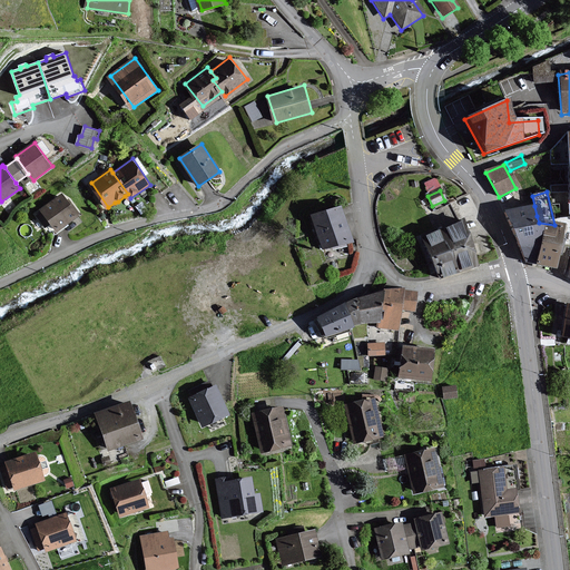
[(80,214),(64,193),(42,209),(43,210),(38,215),(47,227),(52,223),(58,231),(80,214)]
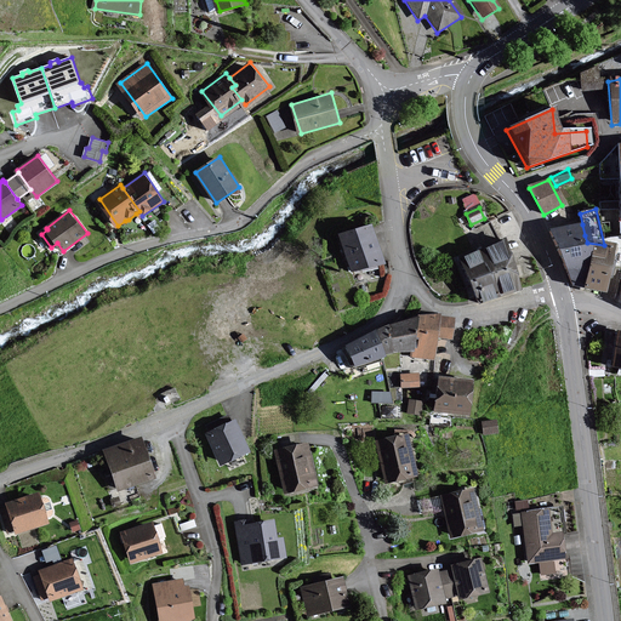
[(386,261),(374,223),(342,233),(354,272),(386,261)]
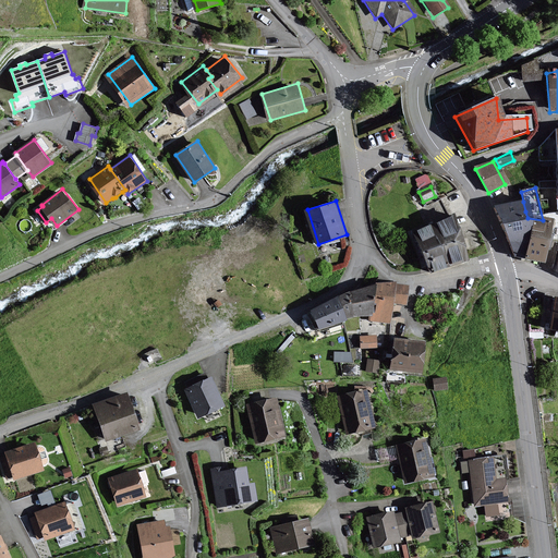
[(498,227),(511,259),(519,263),(528,218),(525,211),(523,202),(494,208),(498,227)]
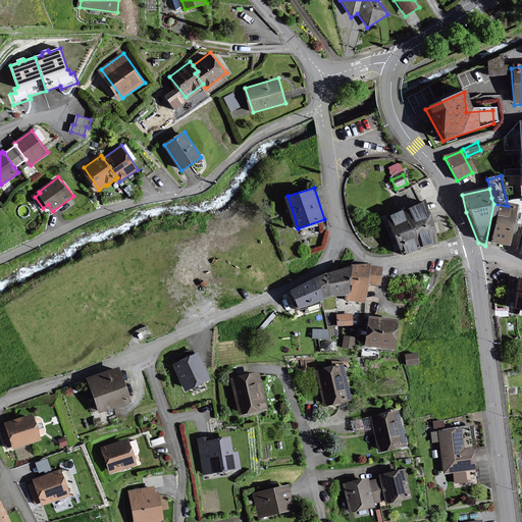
[(508,206),(493,204),(485,246),(504,249),(512,207),(508,206)]
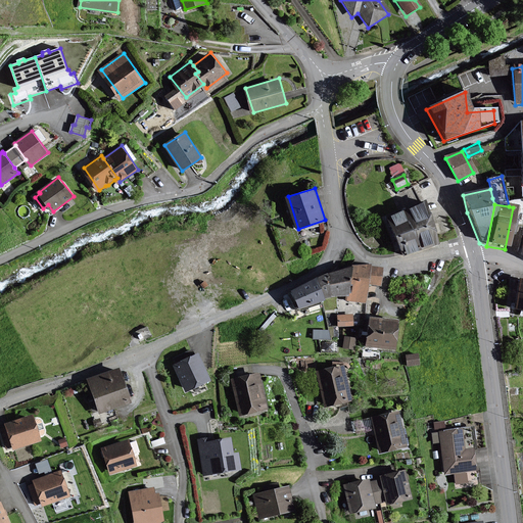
[(428,222),(422,205),(403,212),(385,220),(399,257),(417,250),(436,243),(428,222)]
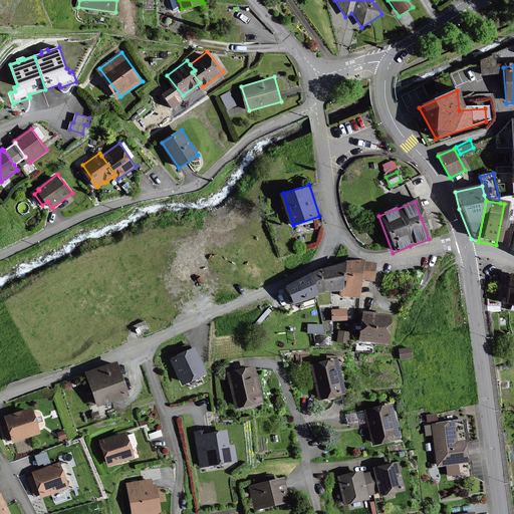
[(376,262),(366,261),(366,258),(349,260),(347,278),(348,278),(347,287),(345,286),(345,291),(344,294),(361,296),(363,278),(375,279),(376,262)]
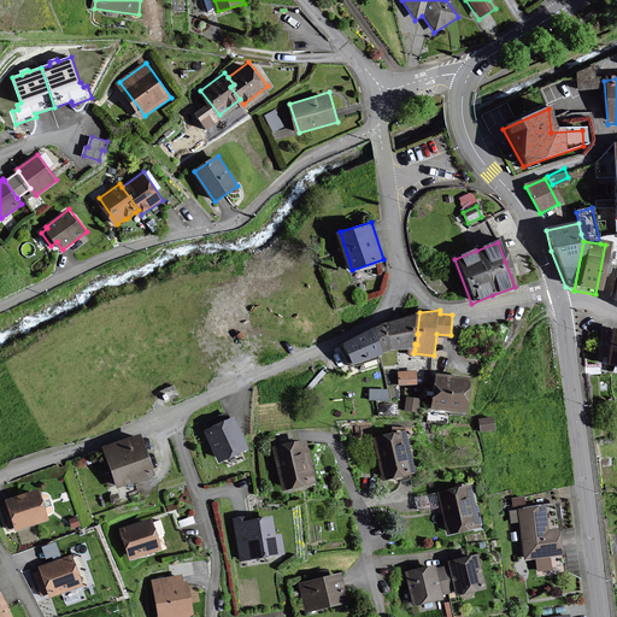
[(418,334),(417,334),(419,312),(387,324),(395,347),(415,350),(415,344),(417,345),(418,334)]
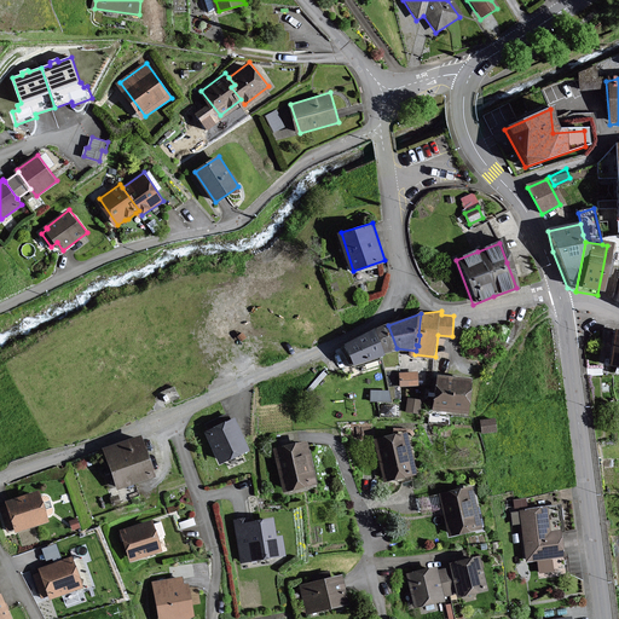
[(386,353),(397,348),(388,325),(377,330),(386,353)]
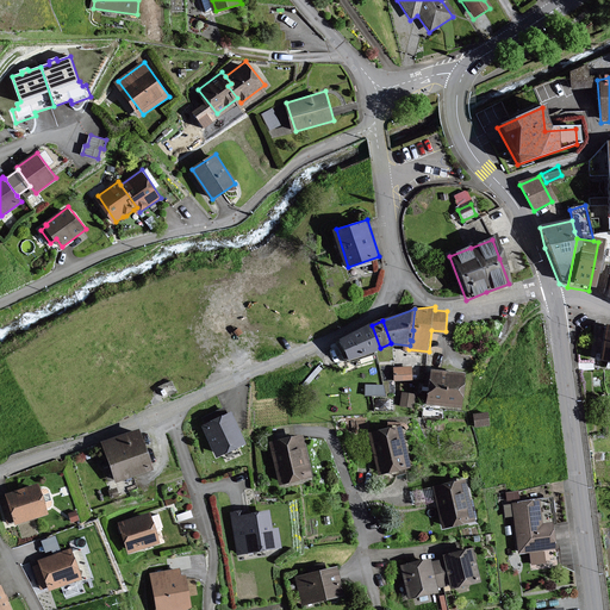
[(350,360),(380,348),(372,325),(342,337),(350,360)]
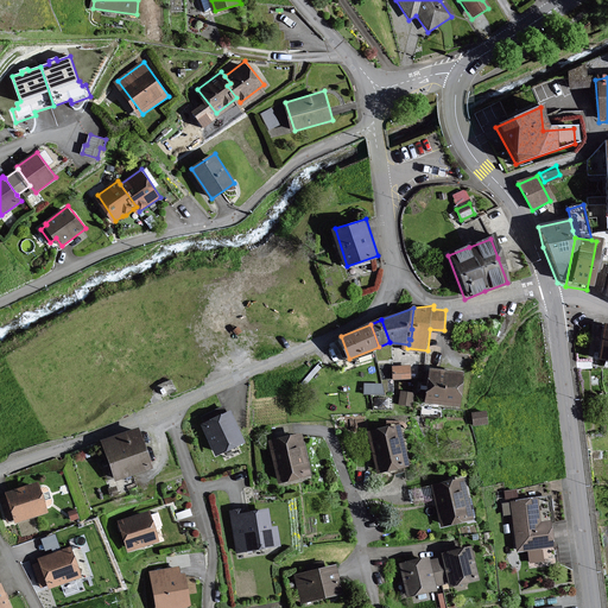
[(607,328),(601,328),(593,362),(607,365),(607,328)]
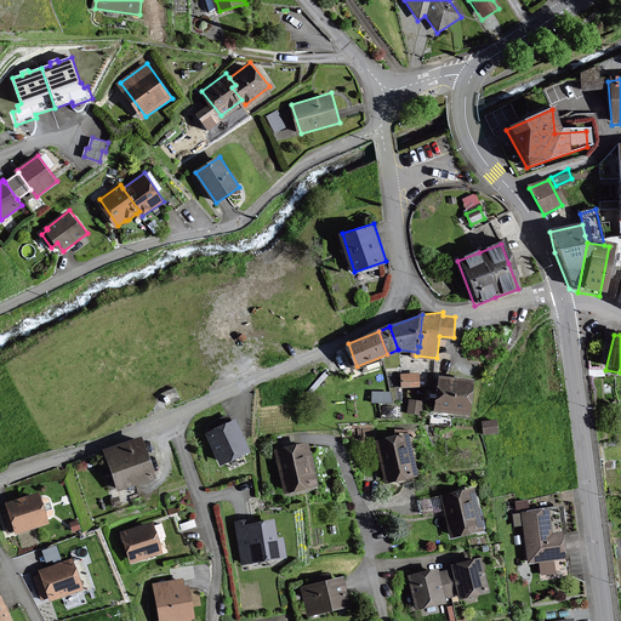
[(420,374),(403,374),(403,387),(420,387),(420,374)]
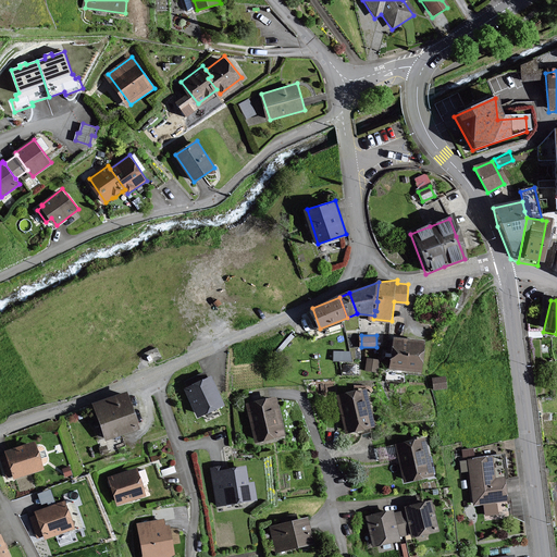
[(426,342),(396,337),(392,367),(422,370),(426,342)]
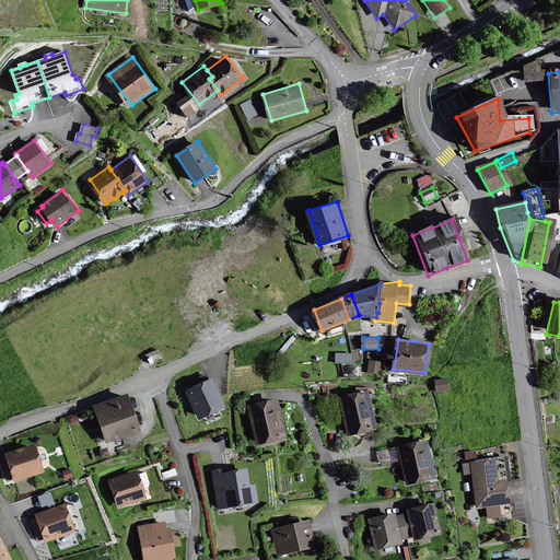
[(354,353),(337,353),(336,362),(353,363),(354,353)]
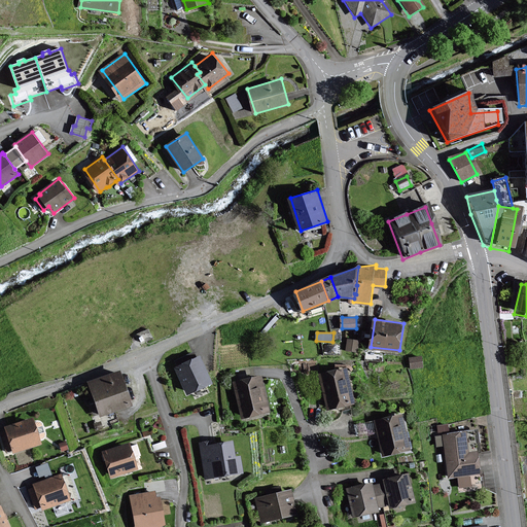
[(359,340),(349,339),(347,350),(358,352),(359,340)]
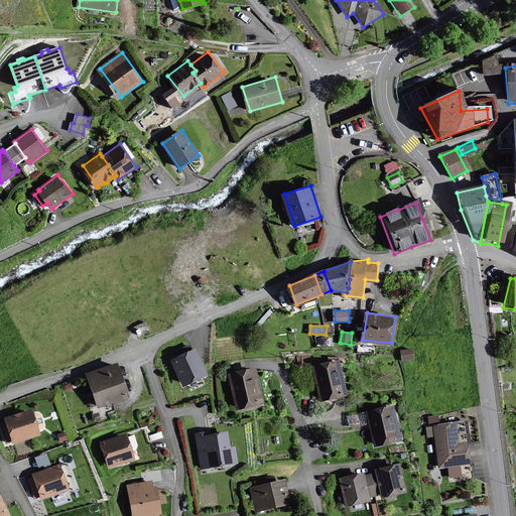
[(174,359),(172,360),(184,386),(209,375),(197,348),(194,350),(190,345),(171,353),(174,359)]
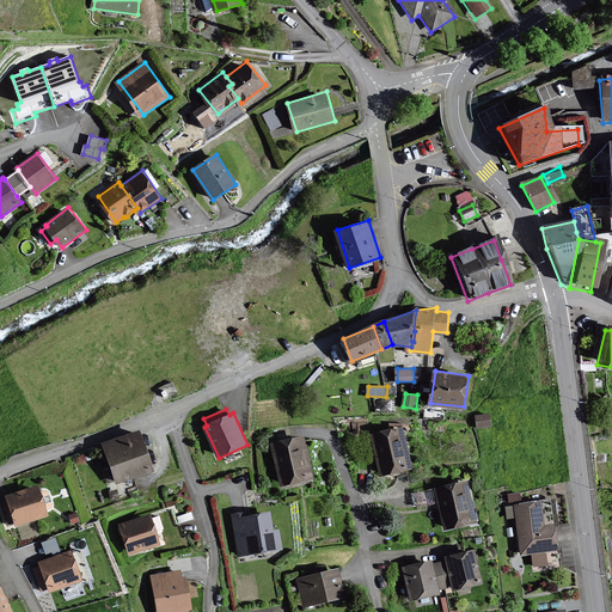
[(490,415),(476,415),(477,427),(490,427),(490,415)]
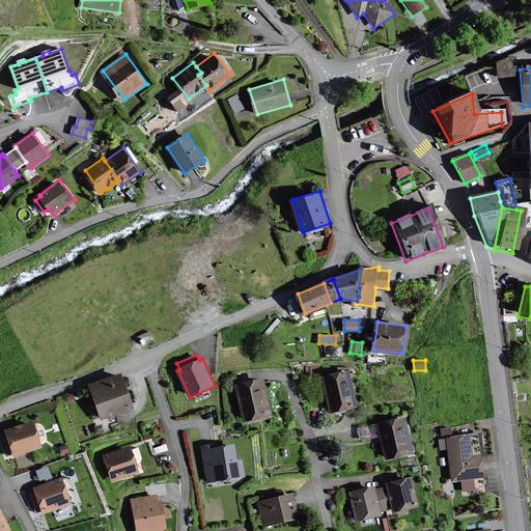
[(350,371),(324,378),(331,412),(358,406),(350,371)]
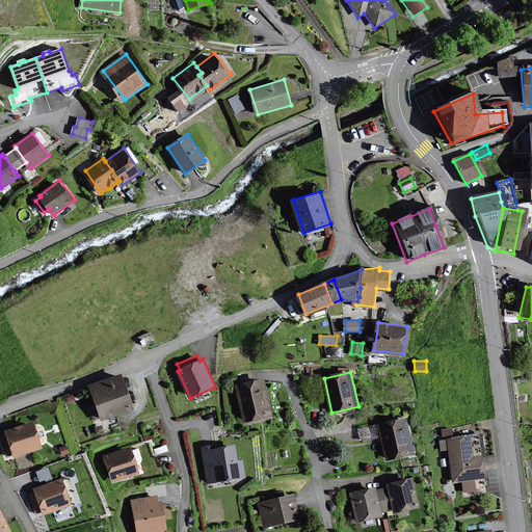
[(122,375),(92,386),(104,417),(133,406),(122,375)]
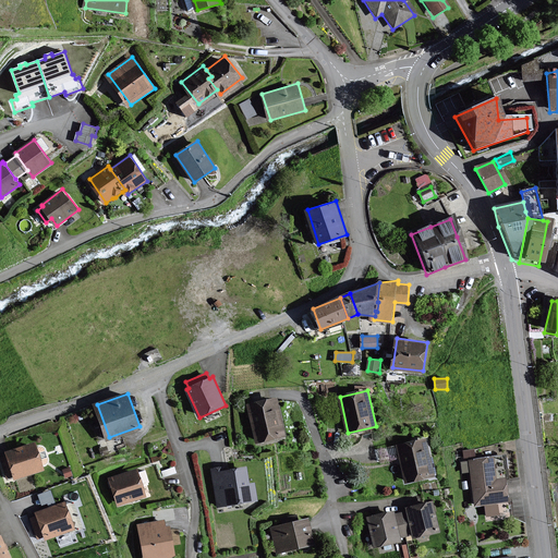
[(277,399),(249,404),(257,441),(284,435),(277,399)]
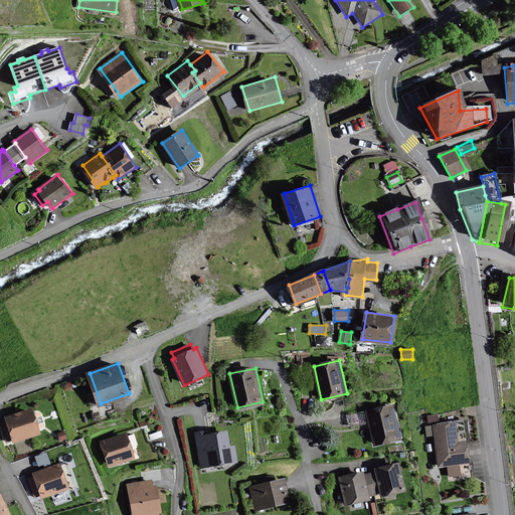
[(393,405),(367,411),(375,445),(400,439),(393,405)]
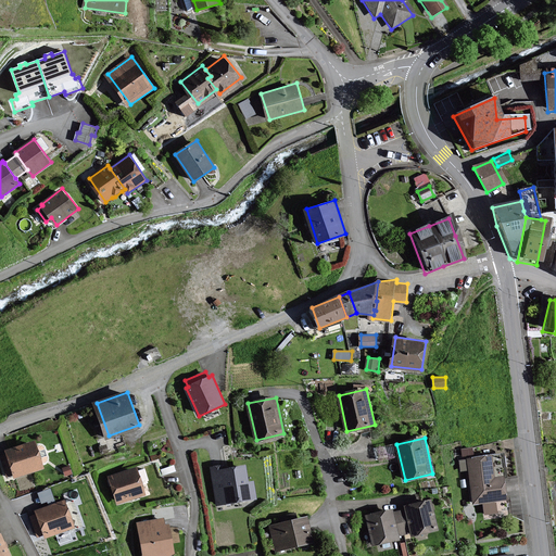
[(43,467),(36,441),(7,451),(8,454),(1,456),(8,476),(14,474),(15,476),(43,467)]
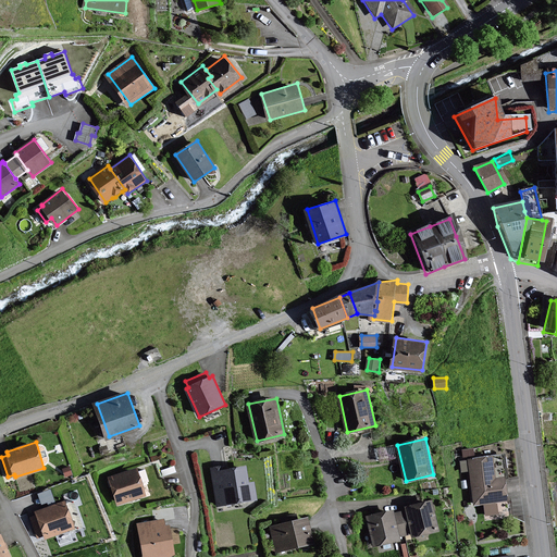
[(465,457),(475,455),(473,446),(462,448),(465,457)]
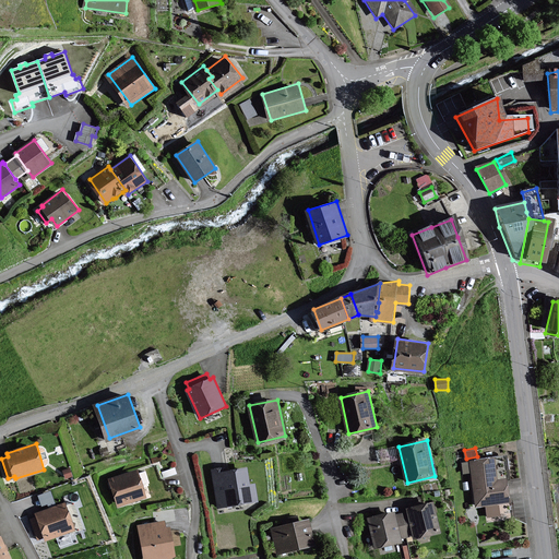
[(499,478),(497,456),(471,460),(471,462),(462,463),(464,474),(473,473),(476,507),(487,506),(488,516),(501,515),(499,503),(511,502),(508,477),(499,478)]
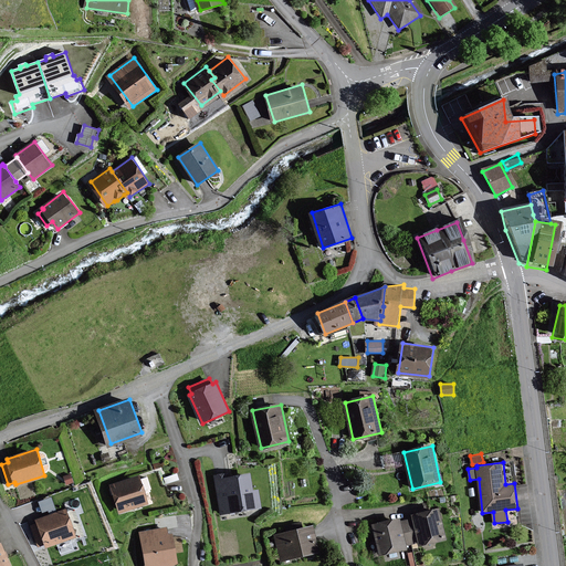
[(229,474),(216,477),(221,513),(261,506),(259,490),(253,491),(250,474),(229,478),(229,474)]
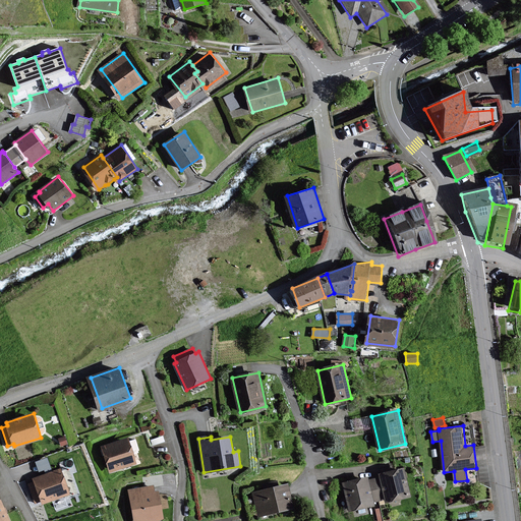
[(129,438),(104,446),(112,471),(137,463),(129,438)]
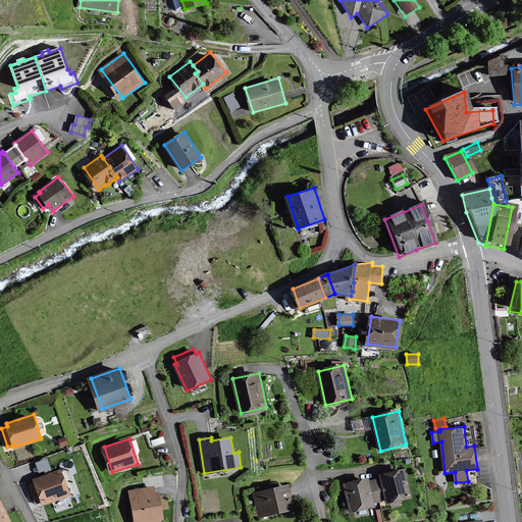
[(381,475),(381,477),(386,500),(387,503),(412,497),(406,469),(381,475)]
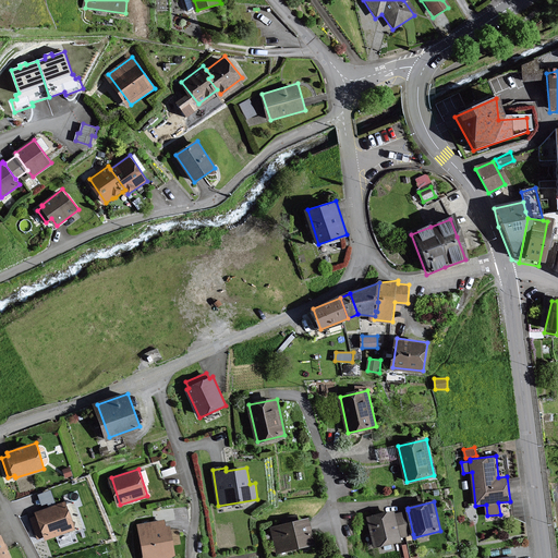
[(38,516),(32,519),(38,538),(45,536),(46,538),(75,529),(65,502),(37,512),(38,516)]
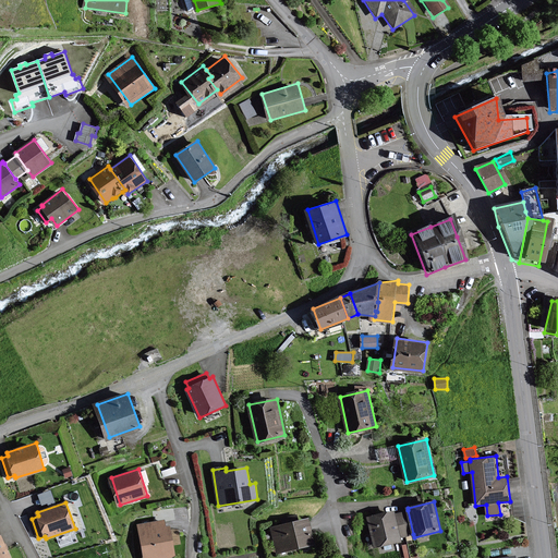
[(376,546),(401,541),(401,537),(395,513),(395,510),(368,517),(376,546)]
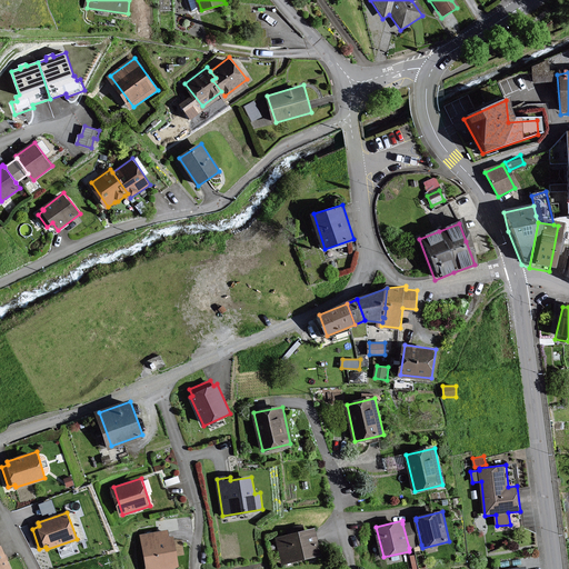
[(409,548),(421,545),(416,520),(402,523),(409,548)]
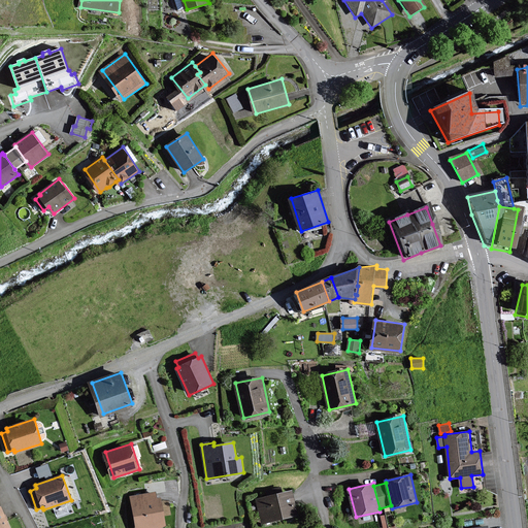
[(269,497),(258,499),(263,522),(297,514),(292,491),(283,493),(282,488),(268,491),(269,497)]
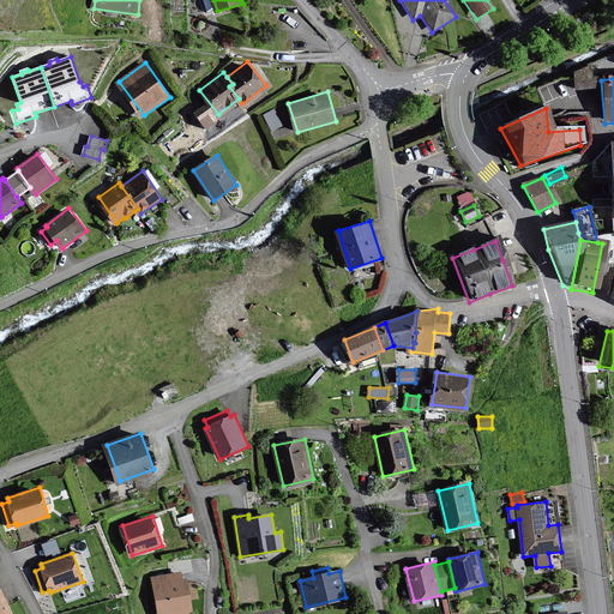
[(182,573),(155,578),(160,613),(174,613),(193,611),(187,579),(184,581),(182,573)]
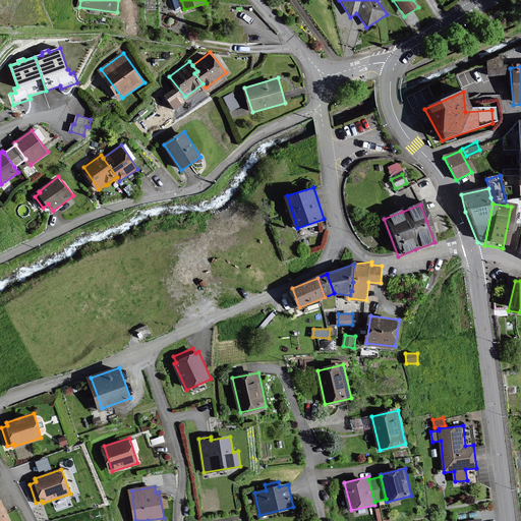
[(0,520),(9,520),(0,498),(0,520)]
